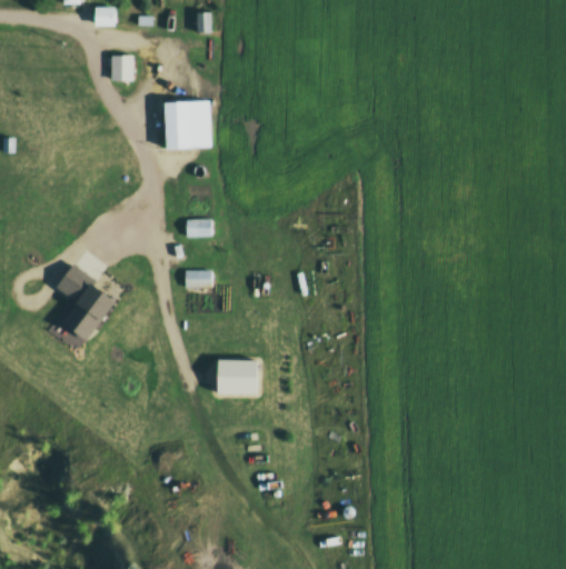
[(116,27),(116,8),(96,8),(96,27),(116,27)]
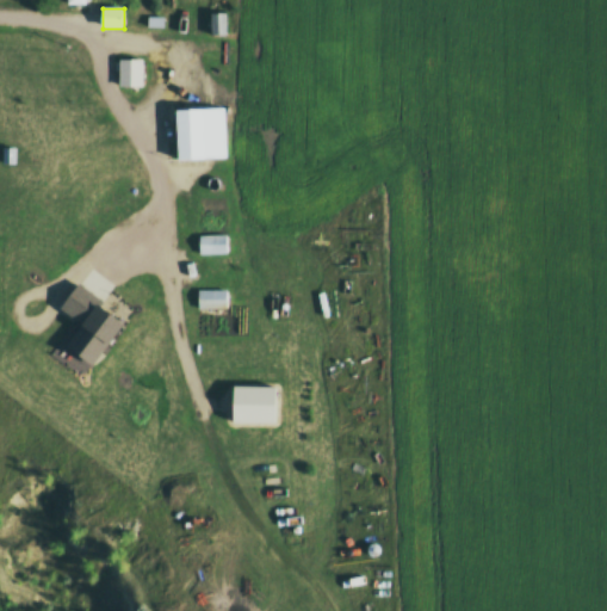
[(212,13),(212,36),(225,36),(225,13),(212,13)]
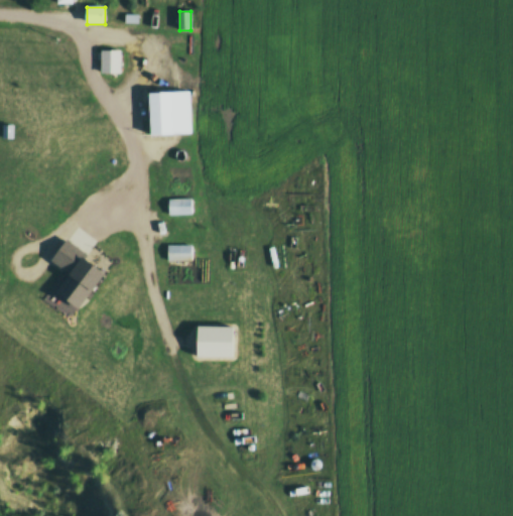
[(121,50),(101,50),(101,75),(122,74),(121,50)]
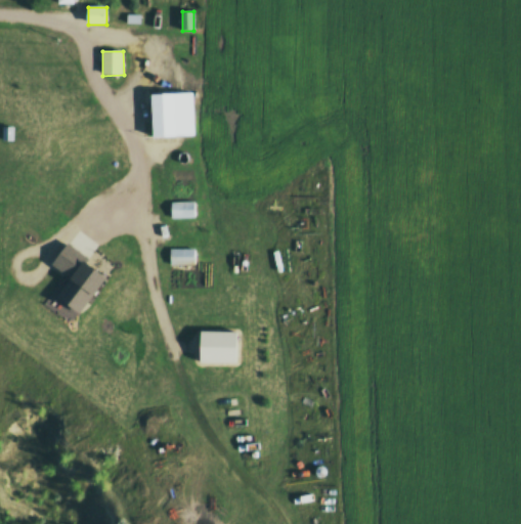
[(152,93),(153,138),(194,137),(194,93),(152,93)]
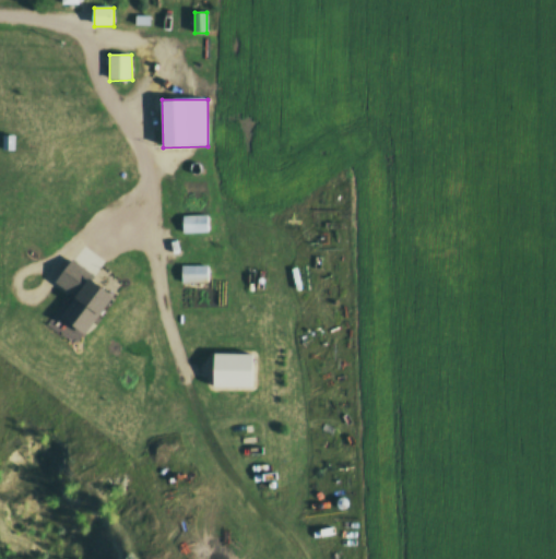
[(15,135),(4,135),(4,149),(14,150),(15,135)]
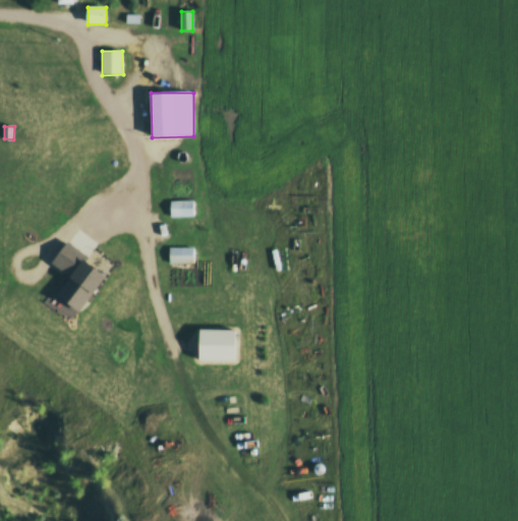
[(80,311),(108,273),(66,243),(52,264),(70,276),(57,295),(80,311)]
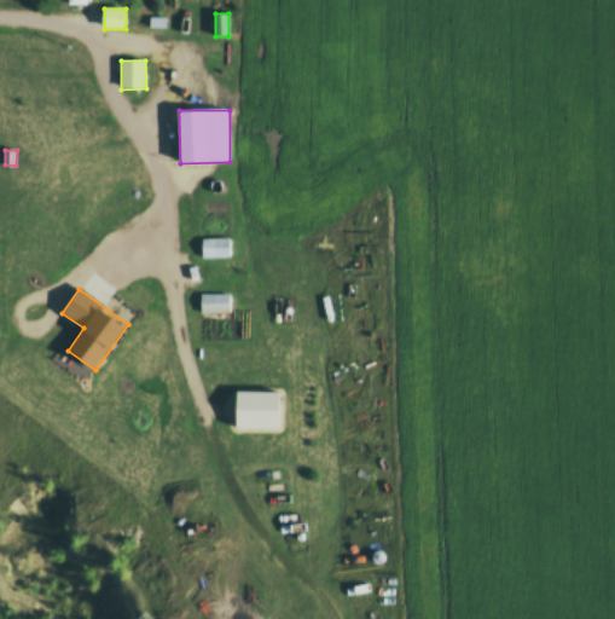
[(231,295),(202,295),(202,316),(231,316),(231,295)]
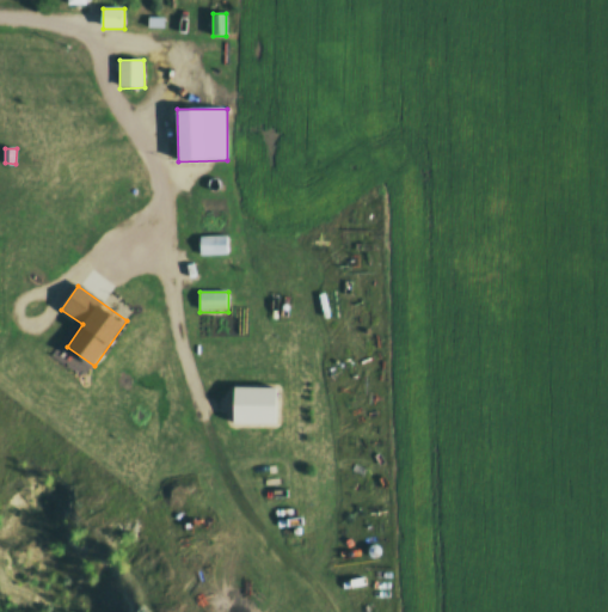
[(277,426),(277,386),(234,386),(234,426),(277,426)]
